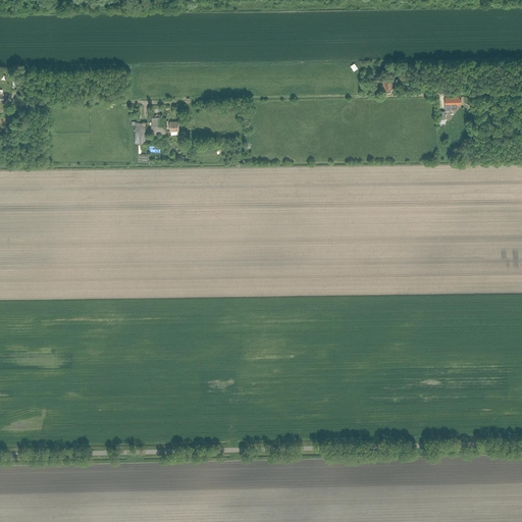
[(390,91),(394,91),(393,79),(383,79),(383,93),(390,93),(390,91)]
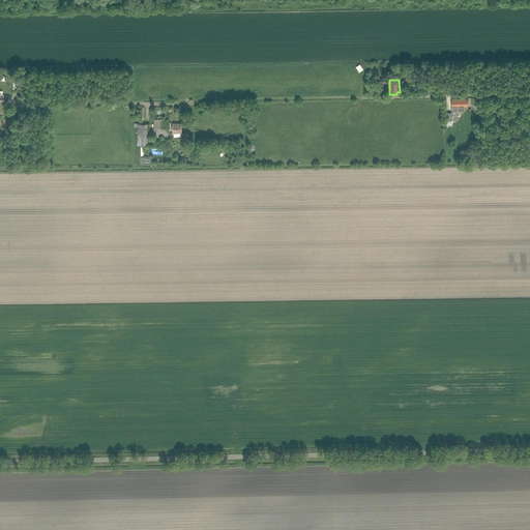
[(467,99),(451,99),(452,113),(458,112),(458,111),(464,111),(464,108),(467,108),(467,106),(468,106),(468,100),(467,100),(467,99)]
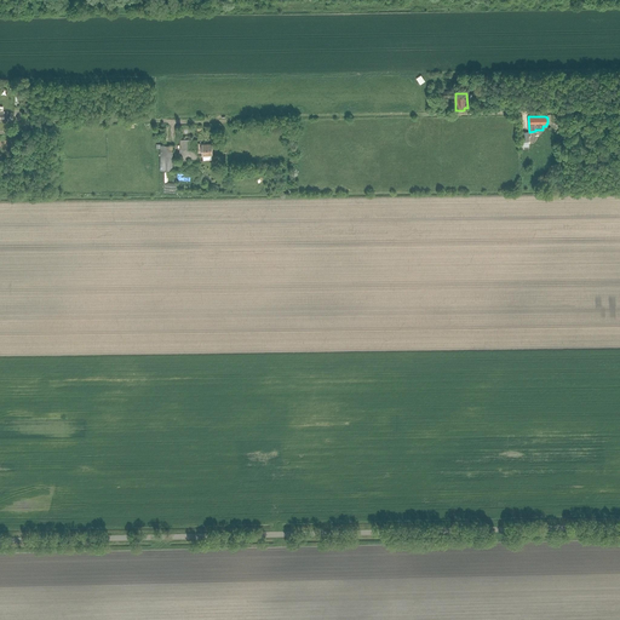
[(181,161),(197,160),(196,141),(181,141),(181,161)]
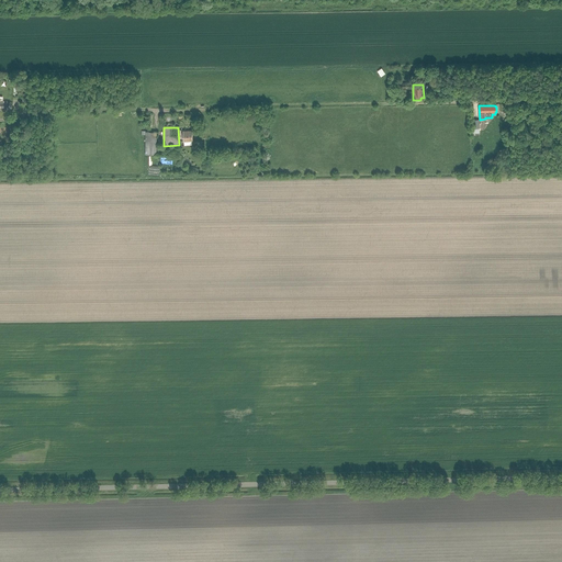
[(183,142),(192,141),(192,131),(183,131),(183,142)]
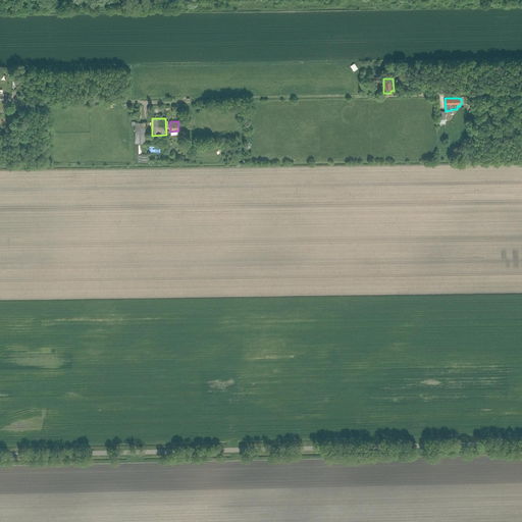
[(145,144),(146,122),(136,122),(136,125),(136,144),(145,144)]
